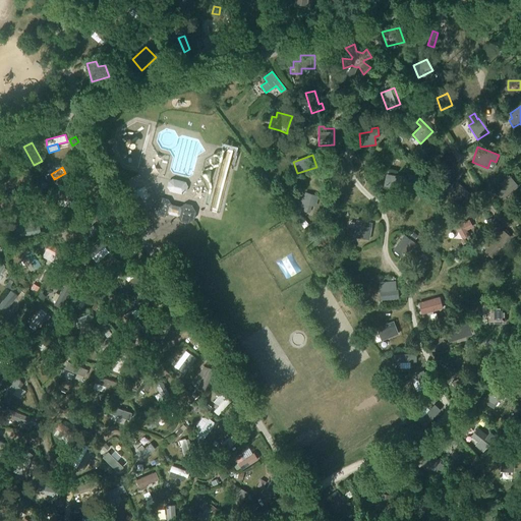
[(90,173),(77,179),(80,184),(92,178),(90,173)]
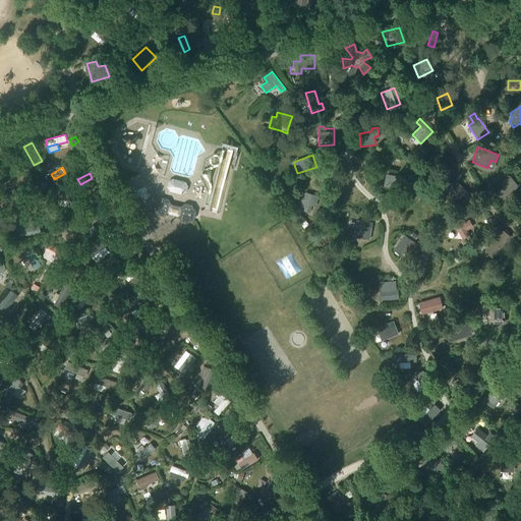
[(405,178),(386,174),(384,186),(403,190),(403,188),(405,182),(405,178)]
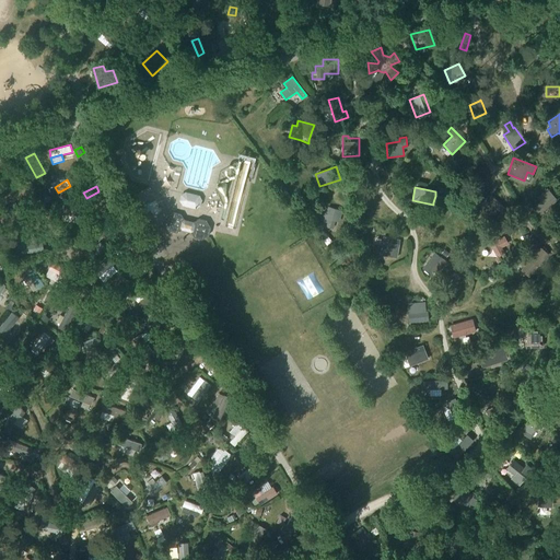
[(550,193),(533,209),(539,217),(557,200),(550,193)]
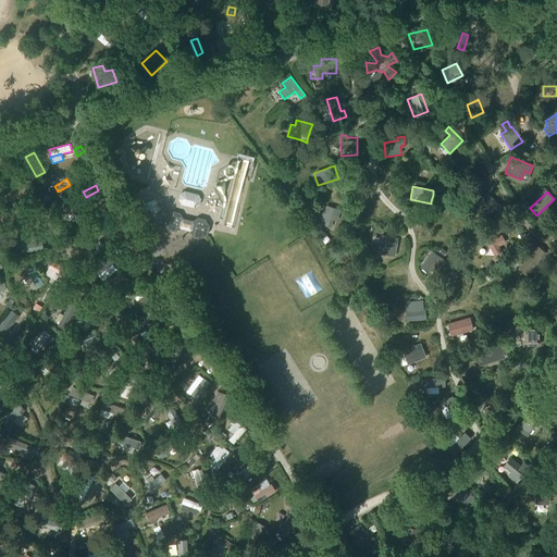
[(497,202),(489,195),(480,203),(492,214),(499,205),(497,202)]
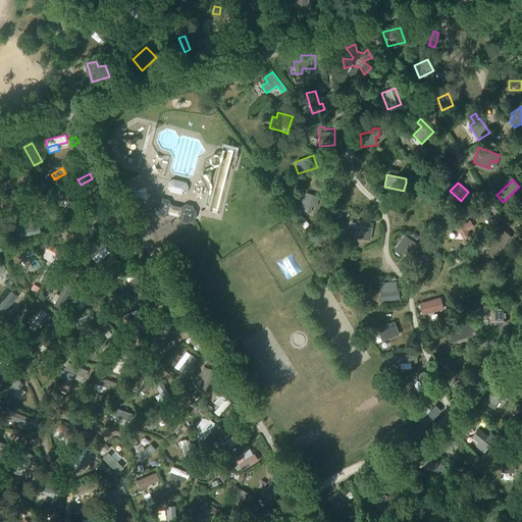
[(99,187),(82,198),(86,203),(102,192),(99,187)]
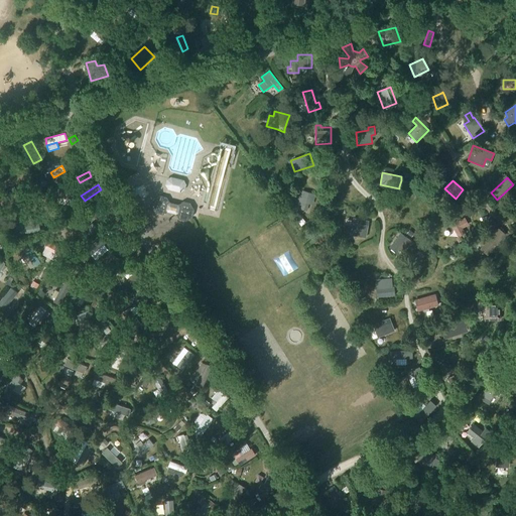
[(58,189),(57,198),(77,201),(79,192),(58,189)]
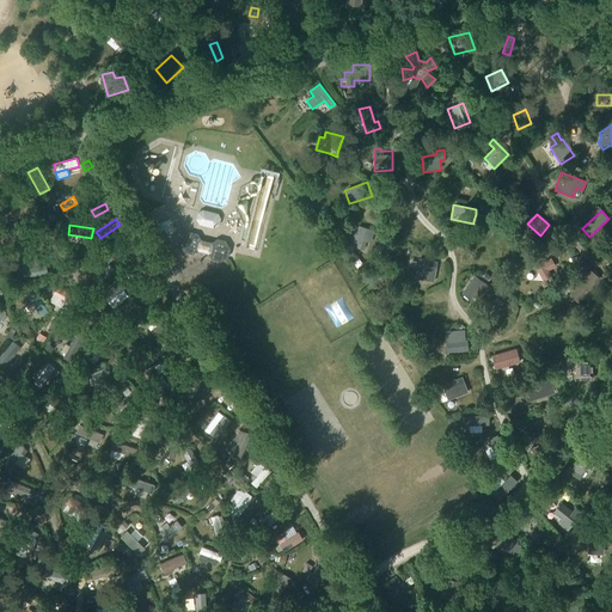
[(22,226),(0,237),(0,240),(4,246),(25,234),(22,226)]
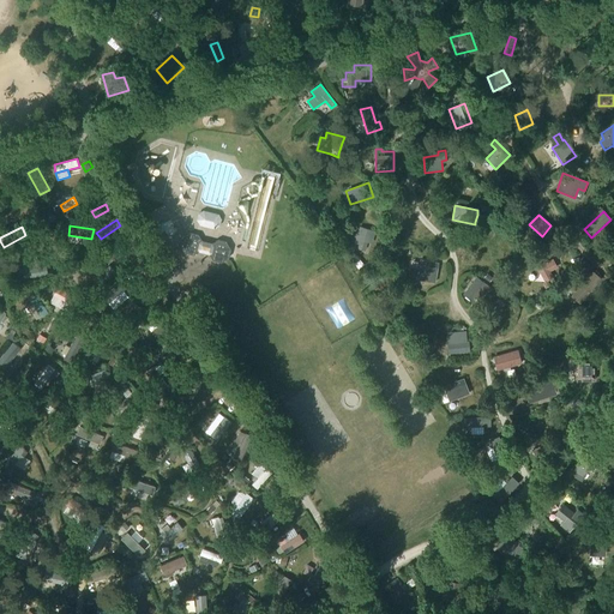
[(359,228),(357,228),(354,238),(356,238),(355,244),(359,245),(357,248),(365,251),(367,242),(372,245),(375,232),(360,227),(359,228)]
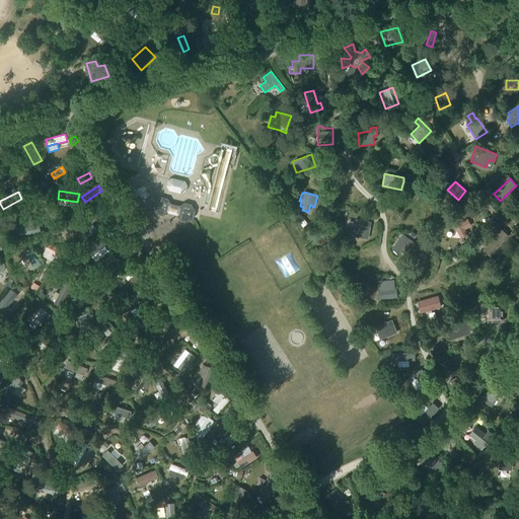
[(168,213),(176,216),(179,220),(187,222),(193,219),(195,211),(191,205),(183,203),(179,206),(170,204),(167,199),(160,197),(154,201),(152,208),(156,214),(163,216),(168,213)]
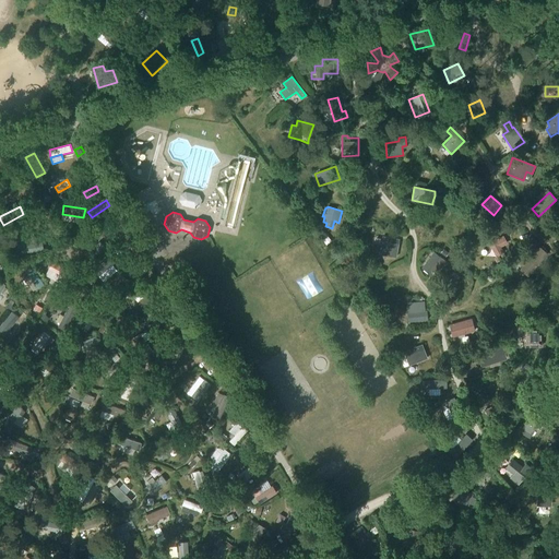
[(507,245),(502,237),(497,240),(494,235),(487,238),(496,257),(502,253),(500,247),(507,245)]
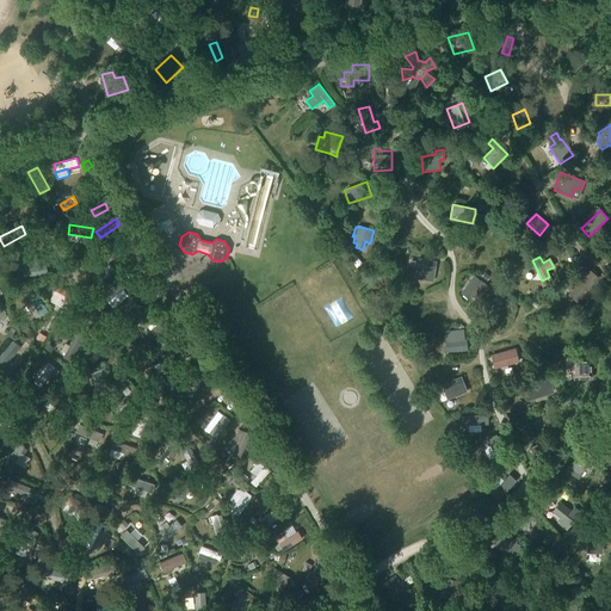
[(437,261),(418,259),(414,278),(433,282),(437,261)]
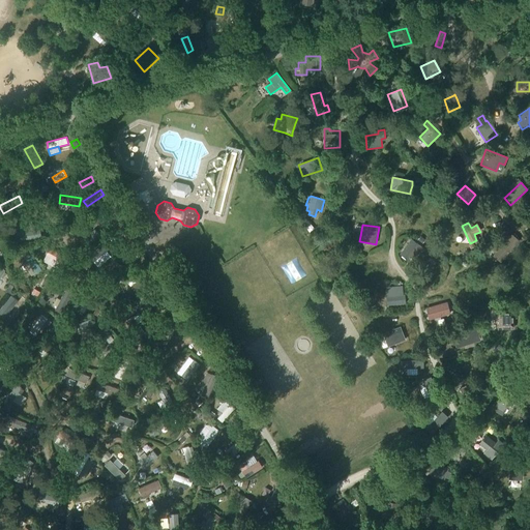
[(39,229),(19,233),(20,241),(41,237),(39,229)]
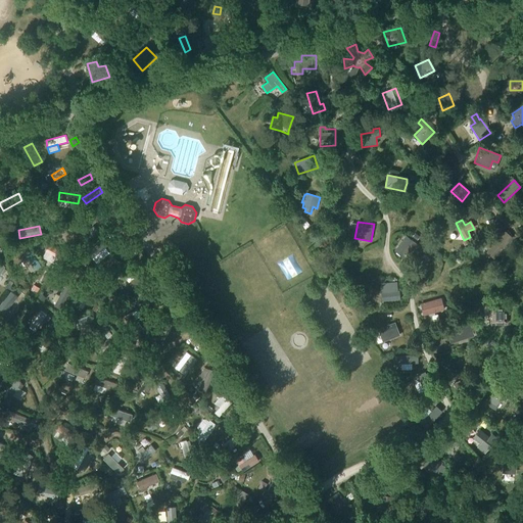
[(92,226),(80,238),(85,244),(98,232),(92,226)]
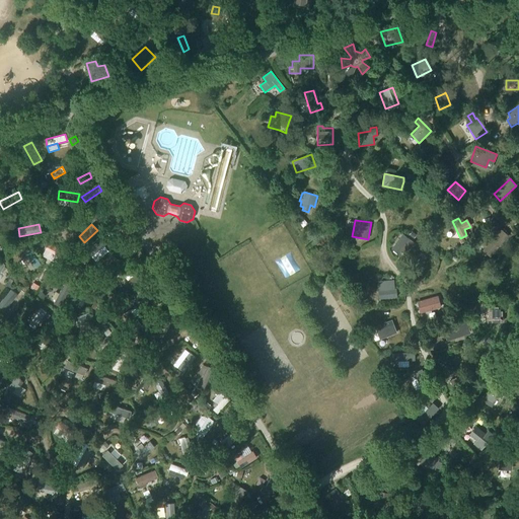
[(496,234),(487,246),(494,252),(504,240),(503,240),(506,236),(501,232),(498,235),(496,234)]
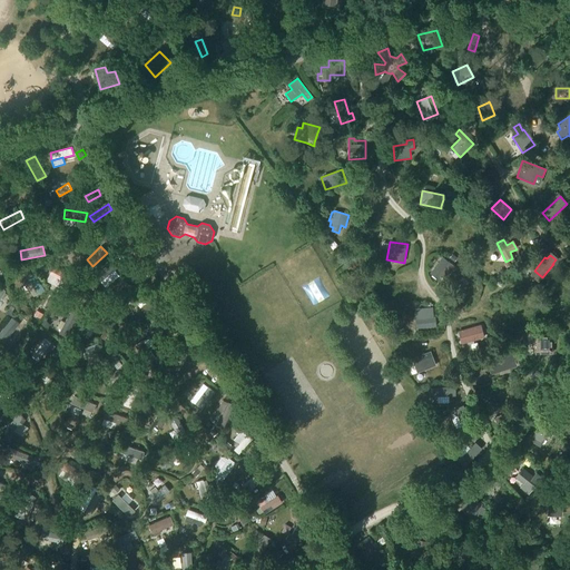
[(448,276),(454,267),(442,256),(430,273),(440,282),(445,275),(448,276)]
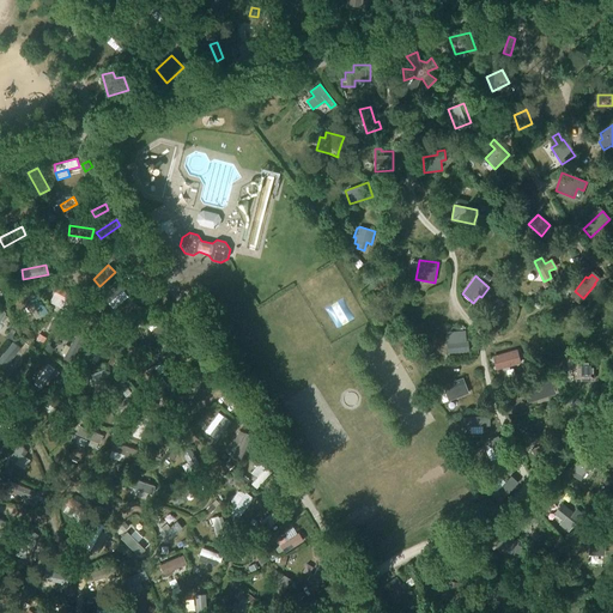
[(139,279),(132,284),(146,305),(153,301),(139,279)]
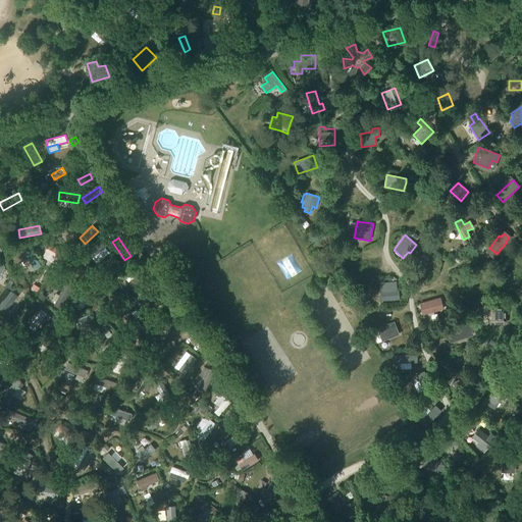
[(102,239),(87,251),(92,257),(107,245),(102,239)]
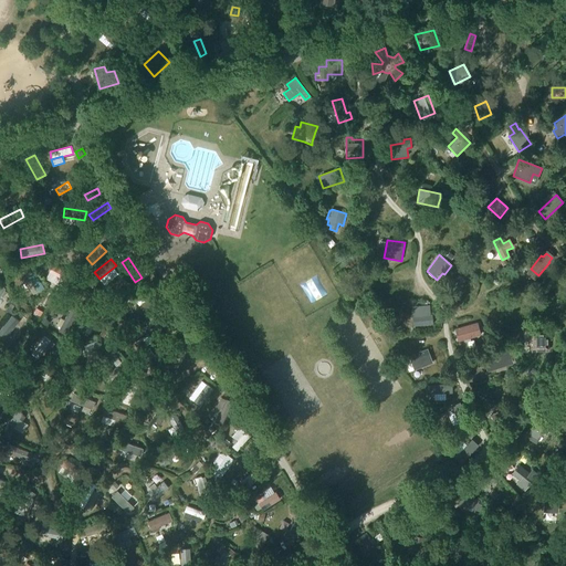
[(53,264),(49,271),(69,282),(73,275),(53,264)]
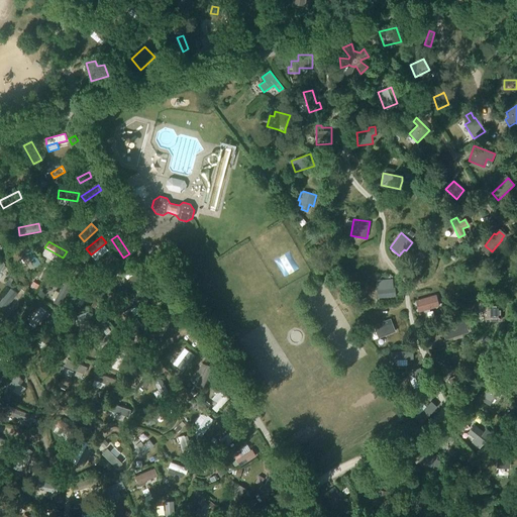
[(30,247),(24,251),(34,267),(40,264),(30,247)]
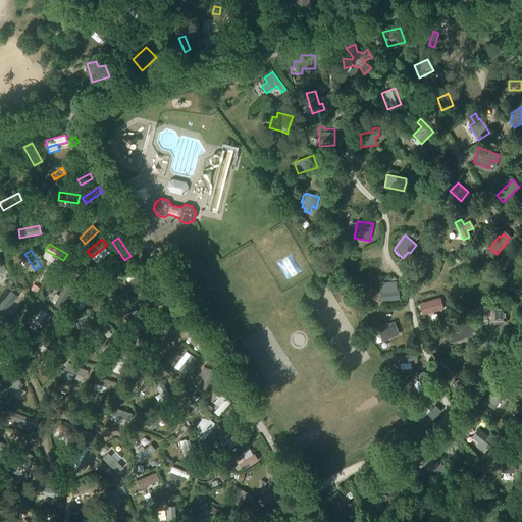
[(142,269),(128,282),(134,288),(147,275),(142,269)]
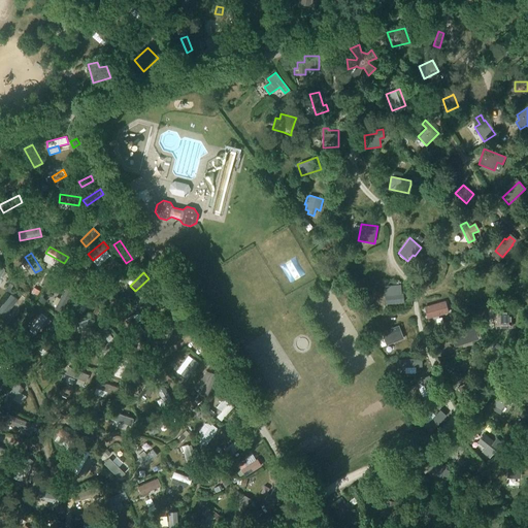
[(104,281),(102,283),(105,287),(107,285),(108,285),(110,283),(105,276),(102,279),(104,281)]
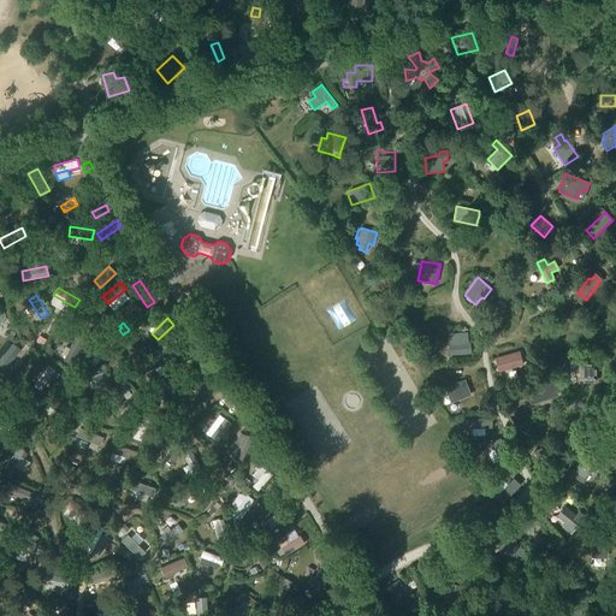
[(178,329),(157,348),(164,355),(185,336),(178,329)]
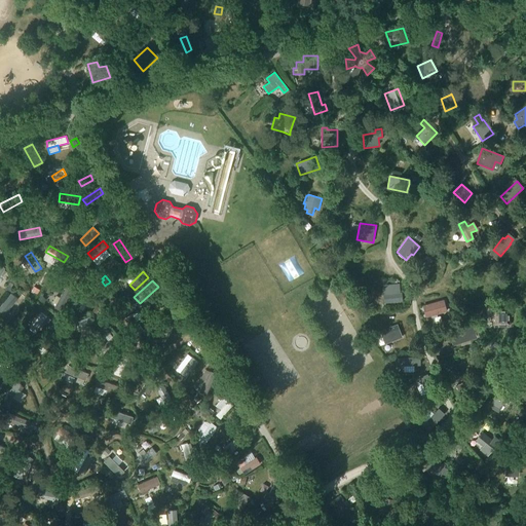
[(399,285),(381,286),(382,295),(383,304),(402,302),(401,293),(399,293),(399,285)]
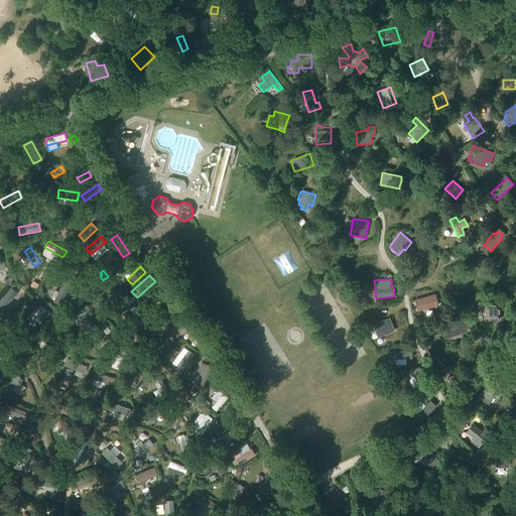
[(63,282),(53,300),(59,304),(70,285),(63,282)]
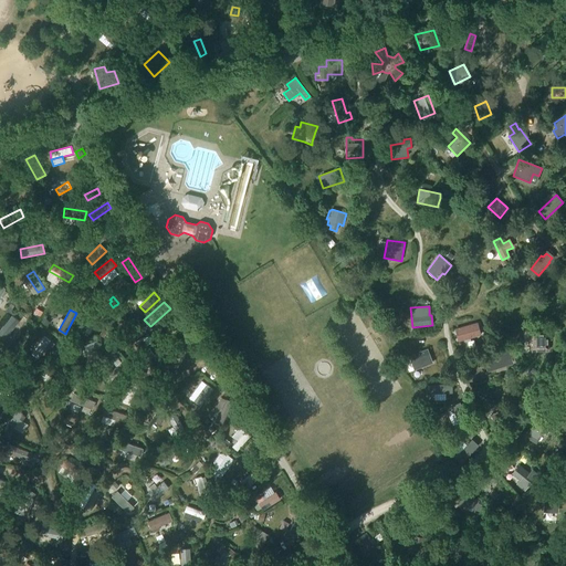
[(88,311),(76,328),(84,334),(95,315),(88,311)]
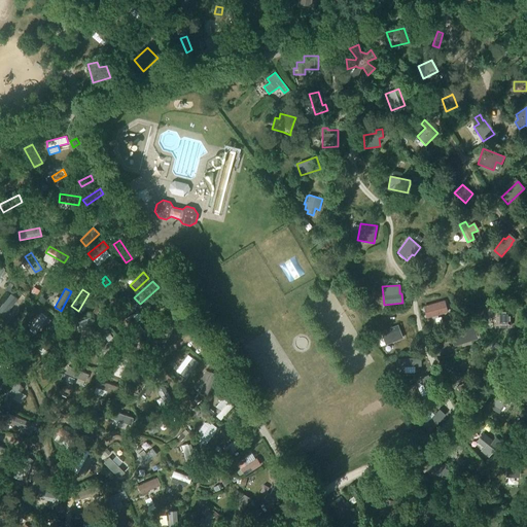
[(11,294),(0,307),(0,311),(4,315),(18,300),(11,294)]
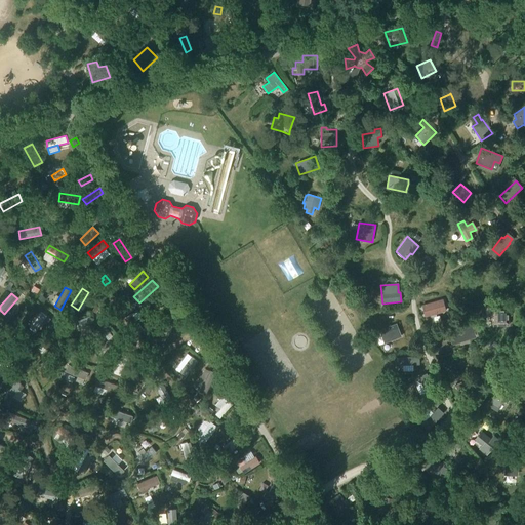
[(425,316),(446,311),(443,299),(421,306),(425,316)]
